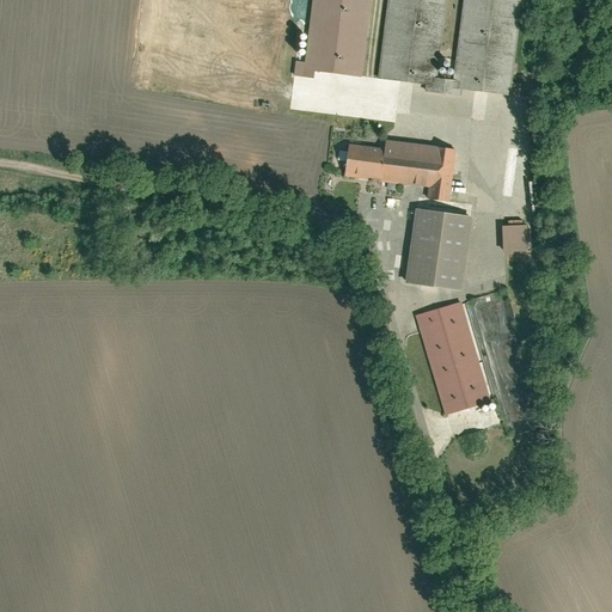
[(374,0),(313,0),(305,61),(297,60),(295,74),(314,77),(316,69),(365,75),(374,0)]
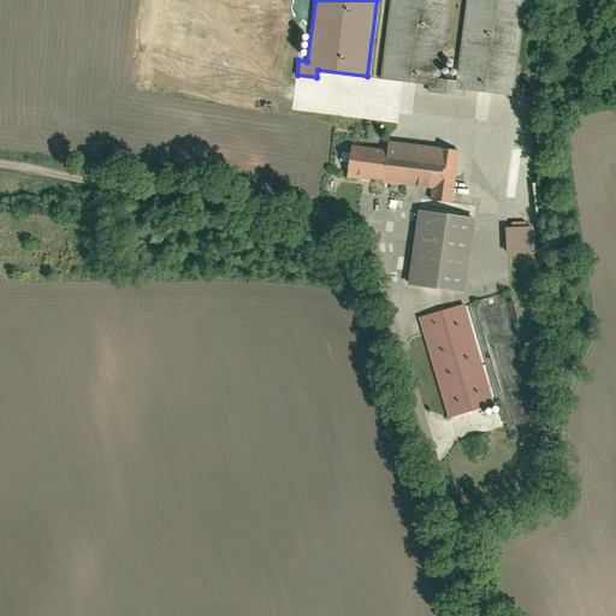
[(391,0),(383,77),(432,83),(431,90),(466,94),(466,87),(517,94),(529,0),(468,0),(458,80),(443,77),(452,0),(391,0)]
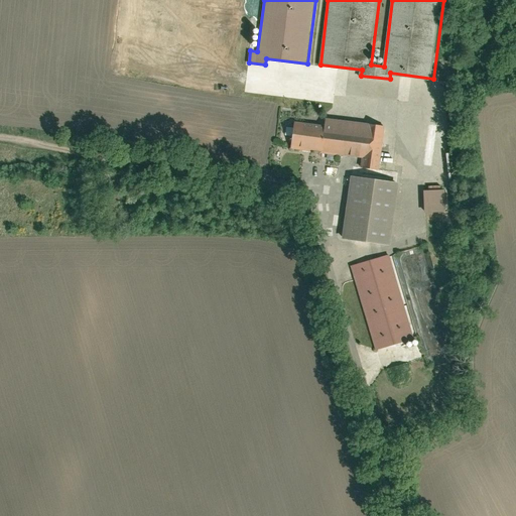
[(386,125),(370,122),(328,117),(327,124),(295,120),(292,148),(364,156),(363,165),(380,168),(386,125)]
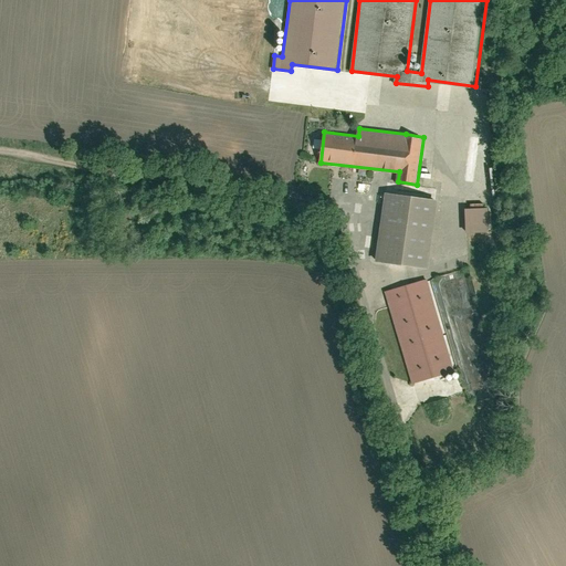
[(440,198),(387,190),(377,259),(430,266),(440,198)]
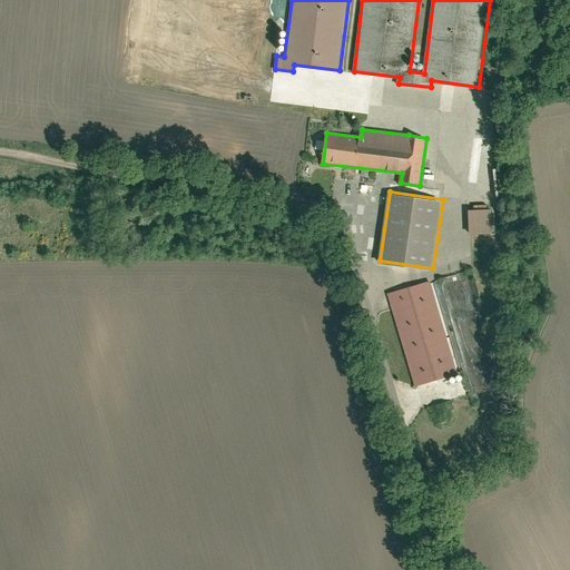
[(493,208),(470,209),(471,234),(494,233),(493,208)]
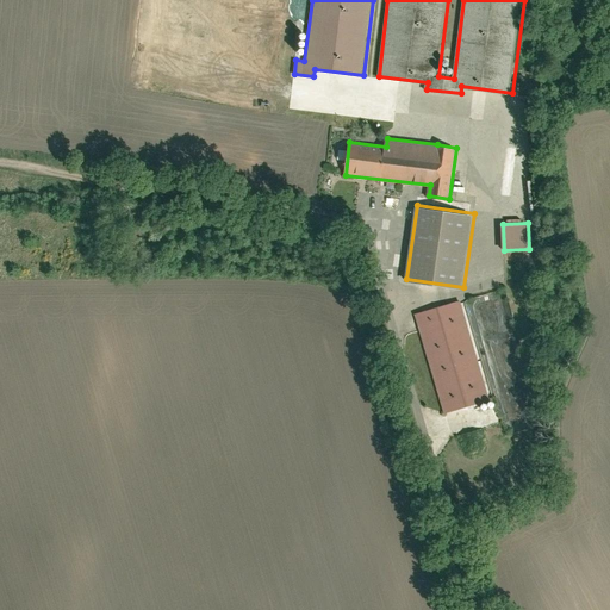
[(492,398),(464,298),(417,311),(446,411),(492,398)]
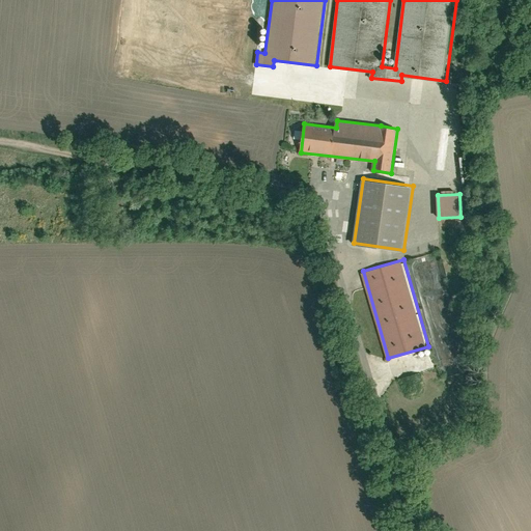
All buildings are outlined.
